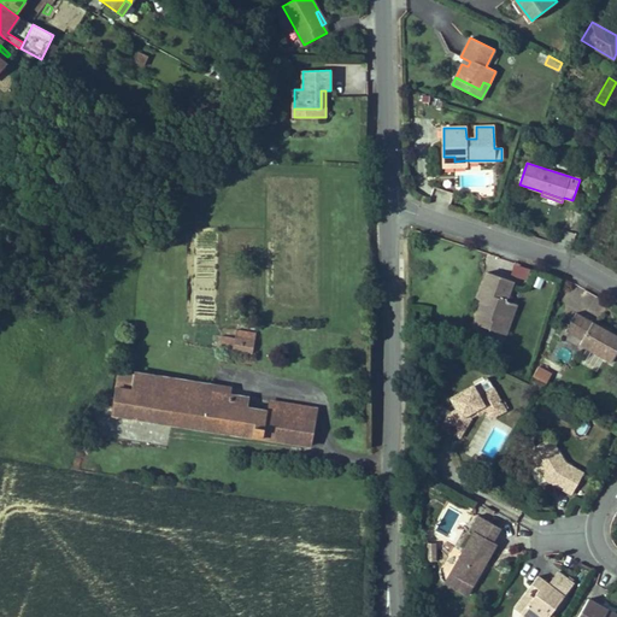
[(526,283),(530,270),(515,264),(510,276),(526,283)]
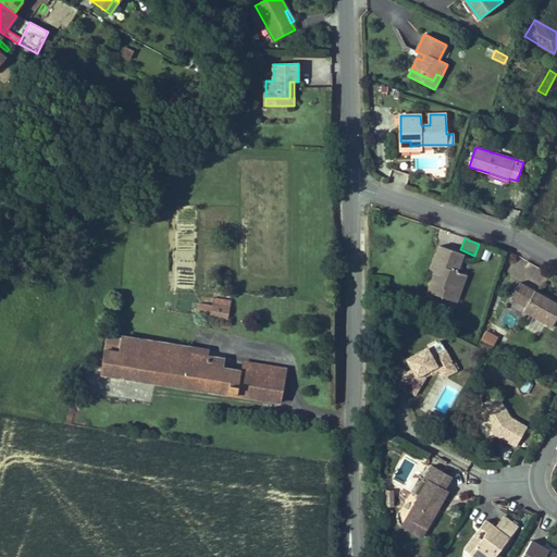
[(176,240),(175,288),(192,288),(193,240),(176,240)]
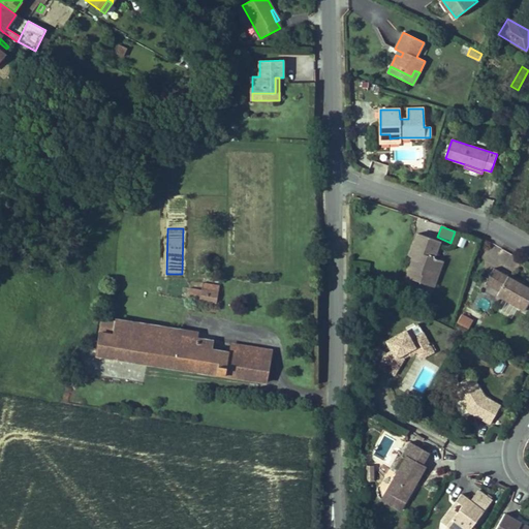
[(413,257),(407,276),(434,285),(442,260),(437,258),(434,257),(440,241),(429,237),(417,234),(411,251),(415,253),(418,254),(416,258),(413,257)]
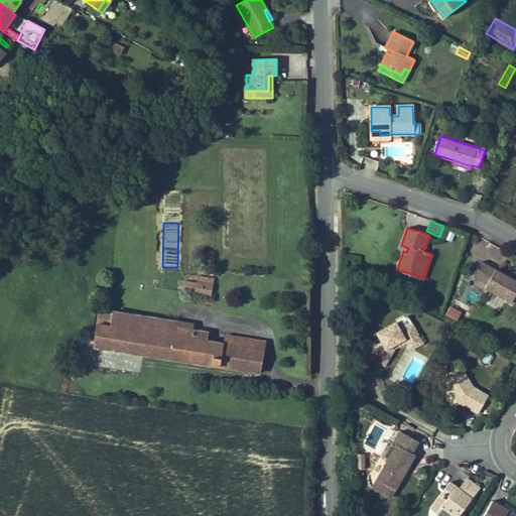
[(482,261),(474,276),(487,284),(485,288),(511,303),(515,294),(515,280),(511,277),(510,279),(506,278),(508,276),(482,261)]
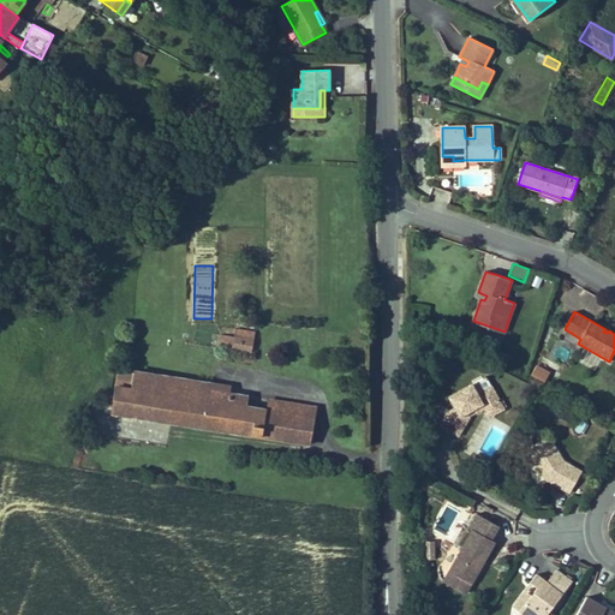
[(254,340),(256,332),(236,328),(234,336),(254,340)]
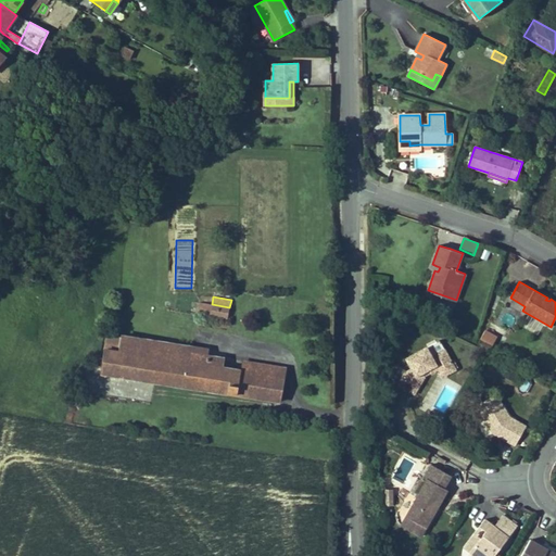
[(227,318),(229,307),(212,304),(200,302),(198,313),(227,318)]
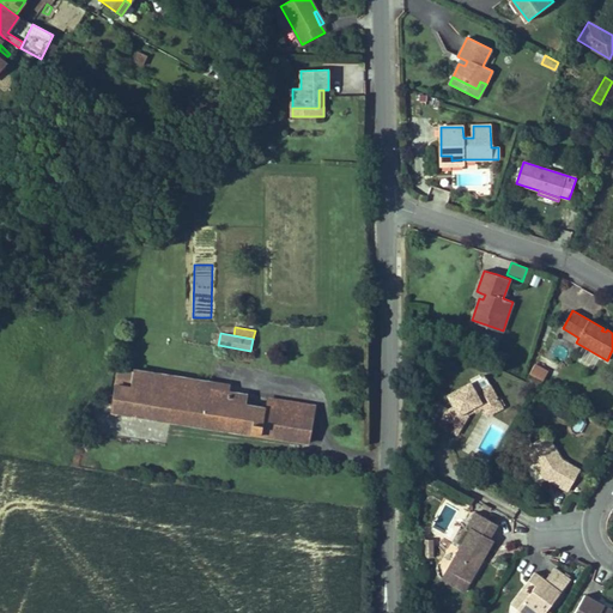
[(542,381),(548,372),(534,364),(529,374),(542,381)]
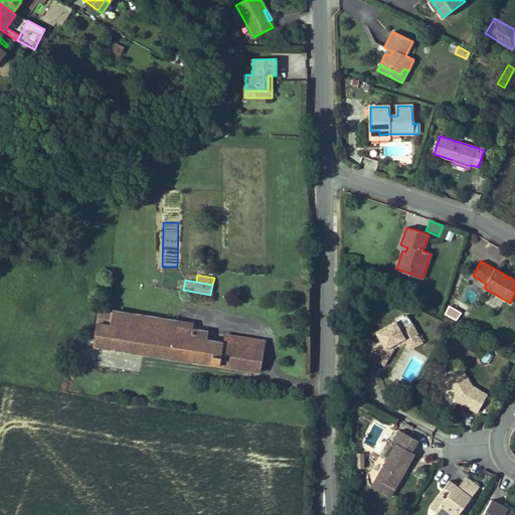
[(94,345),(260,371),(264,350),(222,343),(207,341),(208,333),(181,329),(175,328),(175,321),(100,309),(94,345)]
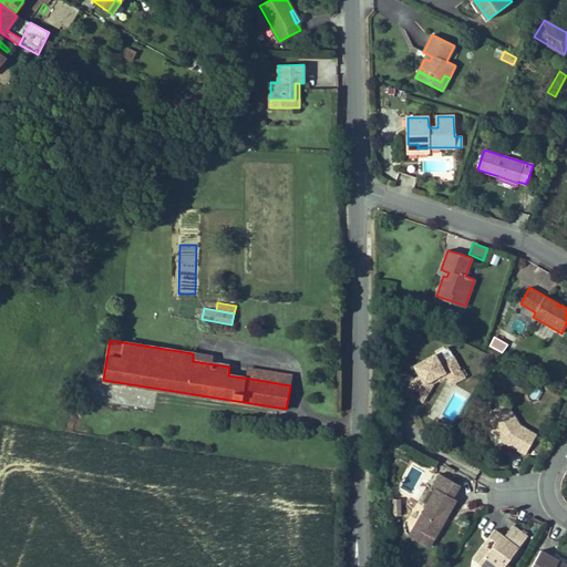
[(464,377),(453,357),(440,363),(434,354),(414,366),(420,377),(414,380),(406,392),(423,402),(432,384),(430,380),(435,378),(444,372),(446,377),(451,384),(464,377)]
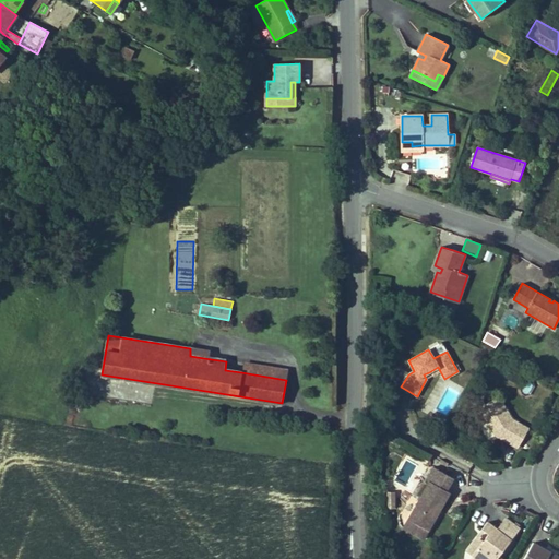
[(241,372),(286,380),(287,371),(244,364),(241,372)]
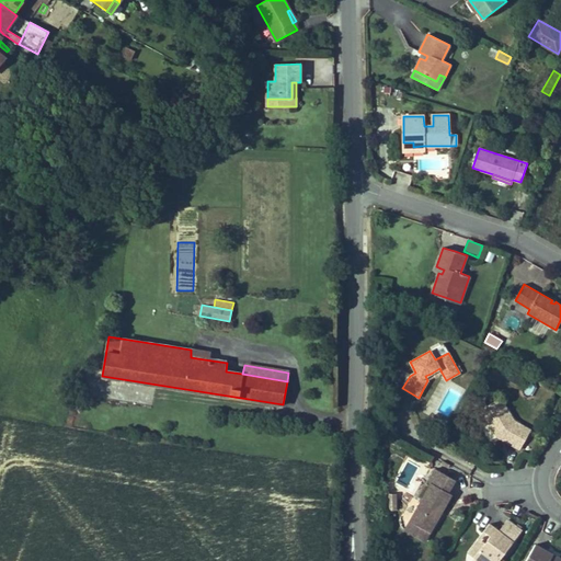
[(501,398),(481,410),(497,437),(501,435),(505,437),(503,439),(519,449),(524,442),(530,431),(523,426),(521,428),(513,424),(508,426),(503,419),(507,416),(504,410),(506,408),(501,398)]
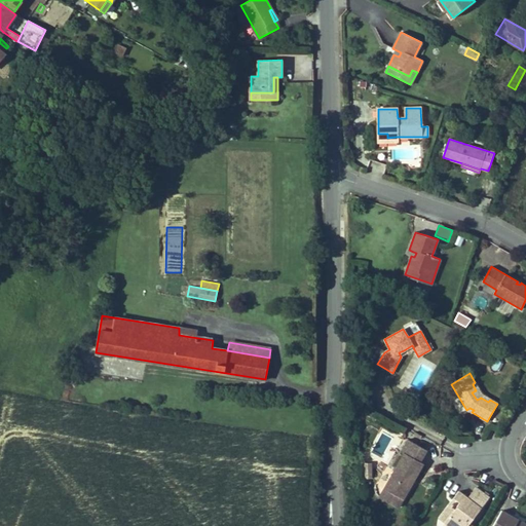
[(472,392),(477,400),(481,398),(488,402),(490,400),(482,395),(475,382),(473,384),(476,390),(472,392)]
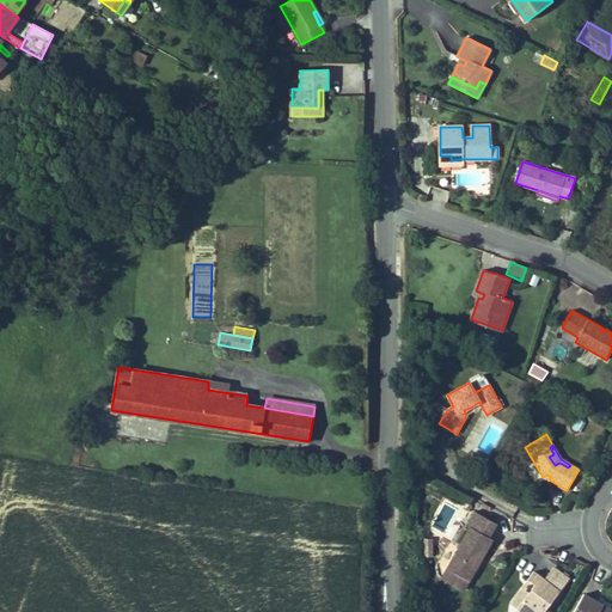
[(525,469),(533,481),(539,476),(531,465),(525,469)]
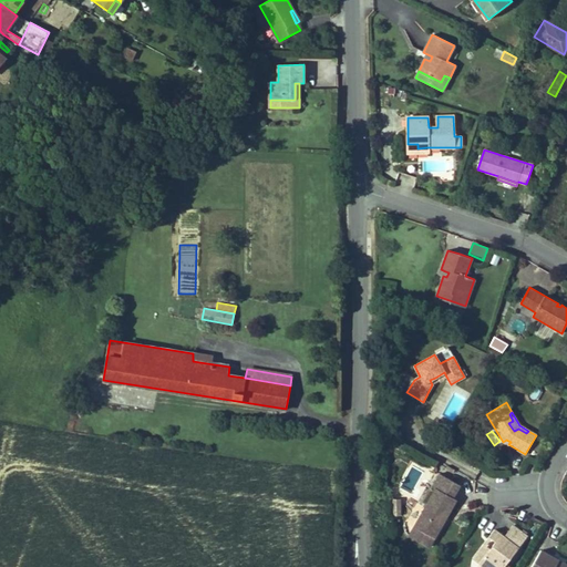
[(435,488),(413,527),(434,538),(456,501),(453,497),(460,485),(440,473),(432,486),(435,488)]
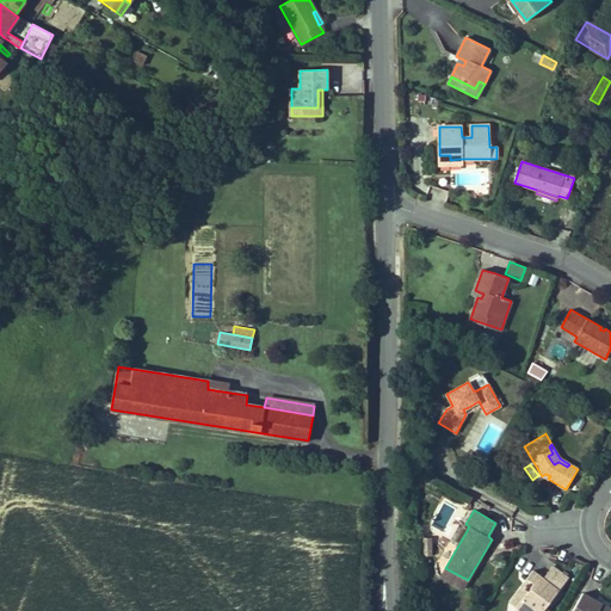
[(432,549),(432,537),(423,537),(423,549),(432,549)]
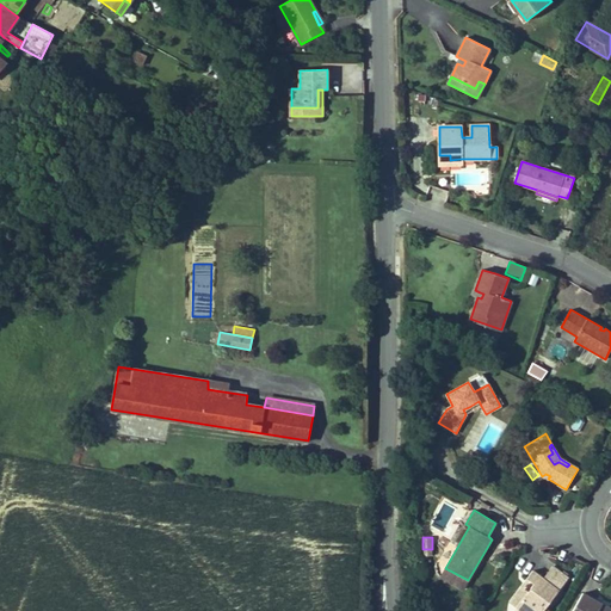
[(534,571),(526,579),(534,584),(528,592),(517,606),(517,608),(522,610),(542,610),(568,579),(553,567),(543,578),(534,571)]
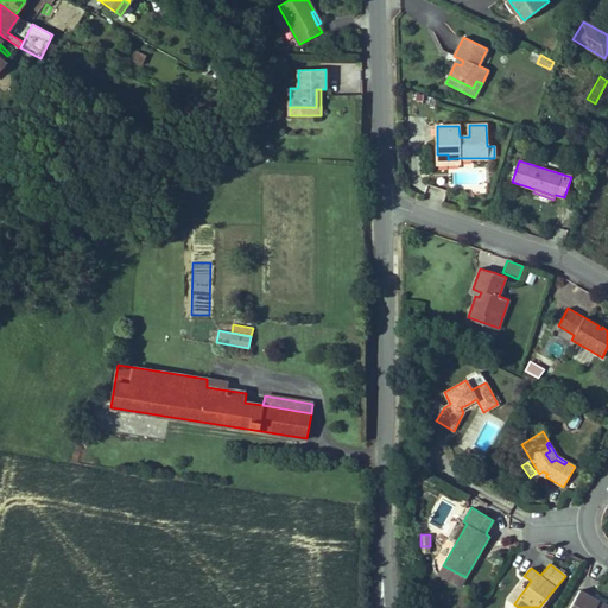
[(461,587),(466,577),(443,565),(438,574),(461,587)]
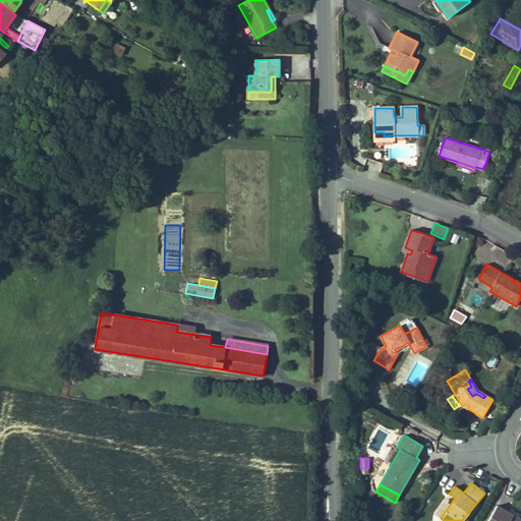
[(435,513),(441,517),(450,505),(444,500),(435,513)]
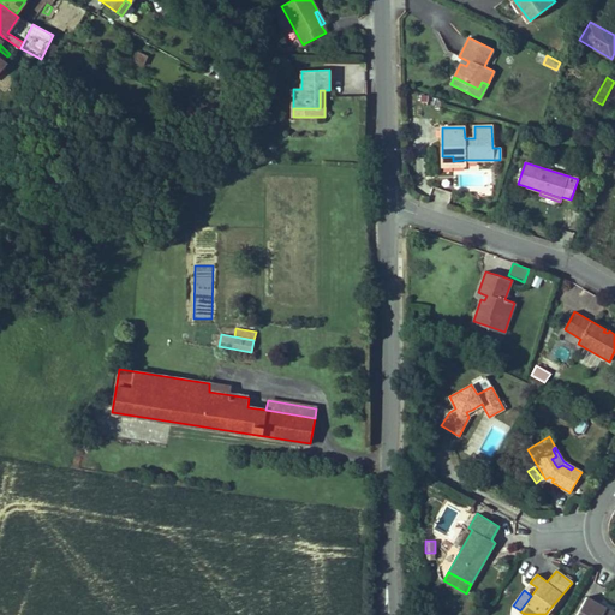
[(586,597),(575,614),(610,614),(604,611),(605,608),(586,597)]
